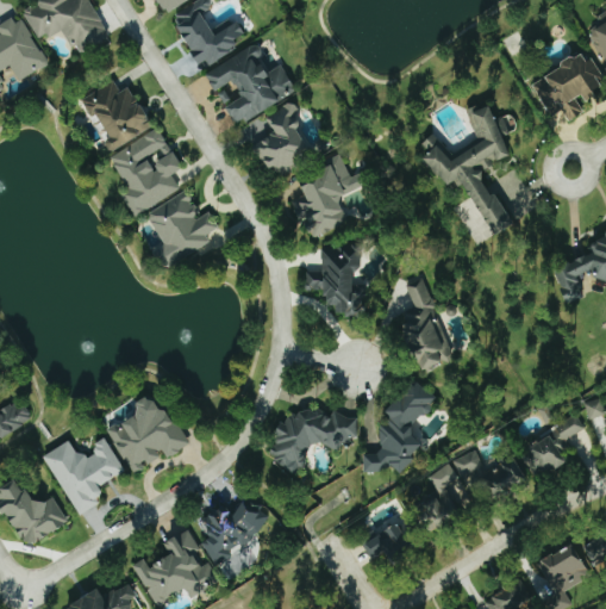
[(36,0),(37,4),(22,12),(35,39),(45,35),(47,38),(63,30),(75,54),(107,38),(88,0),(36,0)]
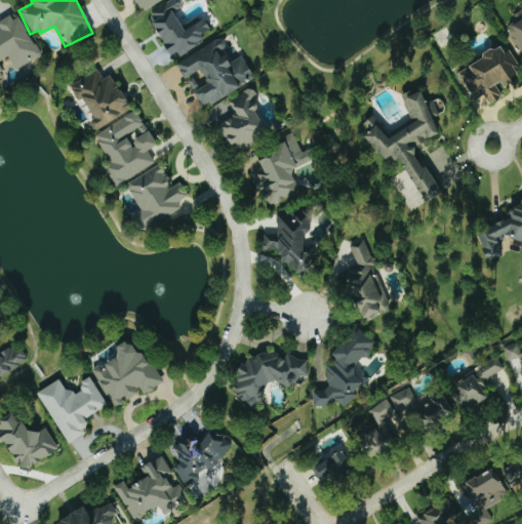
[(137,0),(145,10),(161,0),(137,0)]
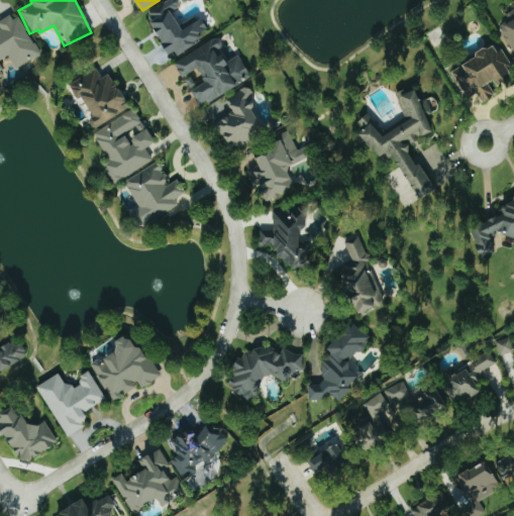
[(168,0),(144,13),(169,57),(209,34),(201,19),(182,30),(171,11),(179,7),(175,0),(168,0)]
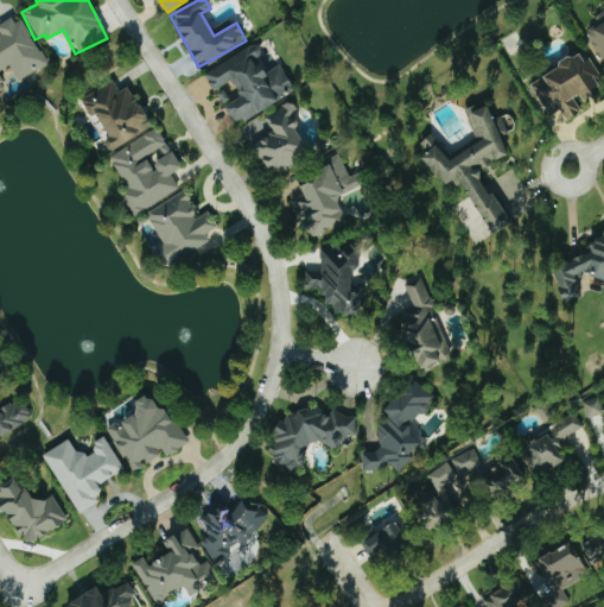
[(0,90),(5,88),(0,80),(0,70),(8,65),(17,81),(46,65),(19,16),(0,25),(0,90)]
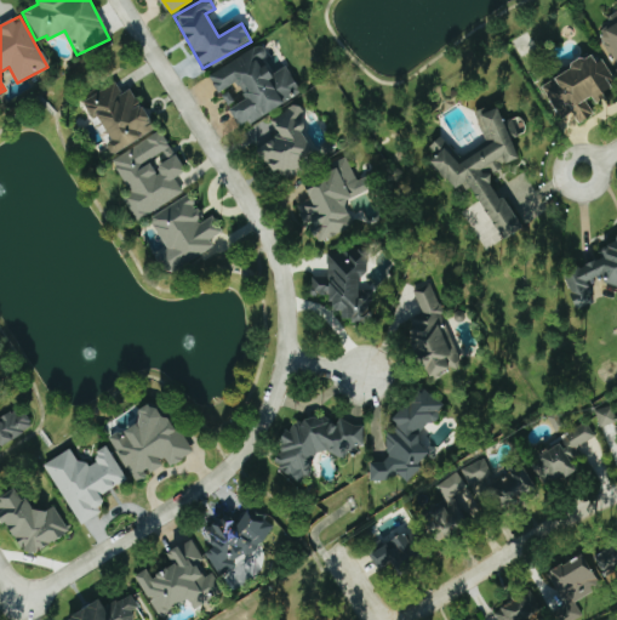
[(616,22),(599,32),(616,68),(616,67),(616,22)]
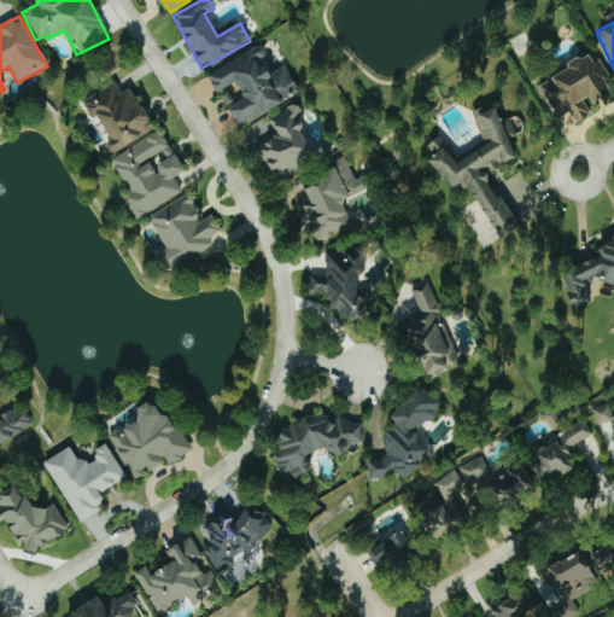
[(299,94),(284,65),(269,74),(261,58),(265,54),(259,45),(206,74),(216,93),(235,82),(244,99),(228,109),(238,127),(299,94)]
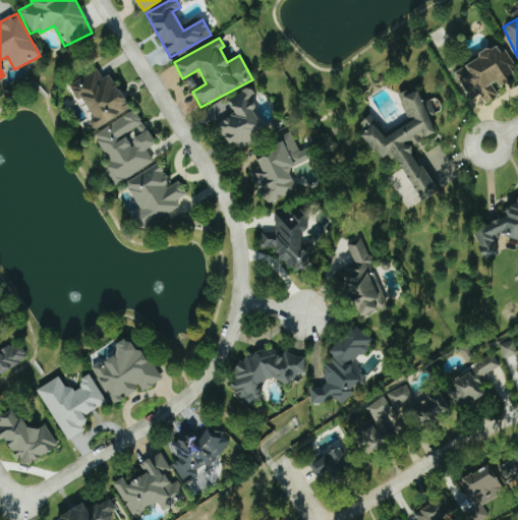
[(453,71),(469,99),(479,93),(485,103),(498,96),(491,84),(497,80),(501,88),(509,82),(507,78),(516,72),(500,44),(453,71)]
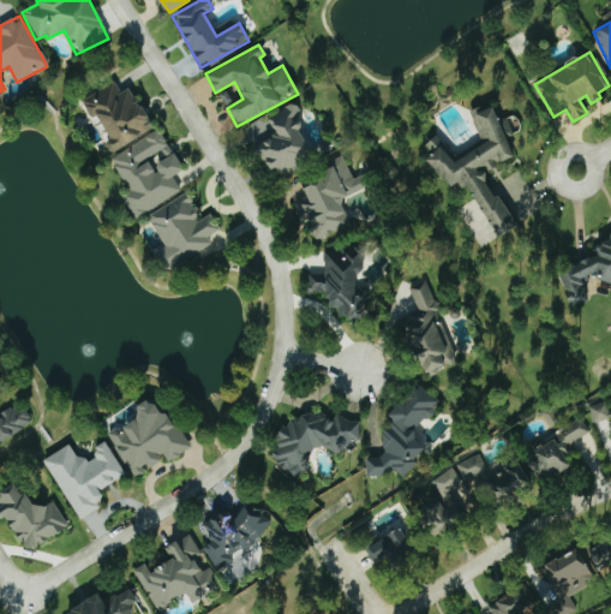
[(153,130),(130,87),(119,93),(113,81),(79,99),(89,118),(96,114),(109,141),(105,143),(109,153),(153,130)]
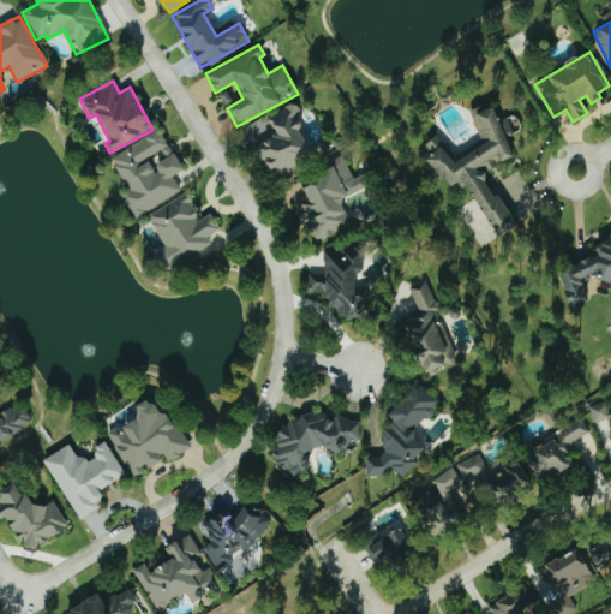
[(267,120),(276,133),(256,148),(276,179),(315,153),(291,118),(300,112),(293,102),(267,120)]
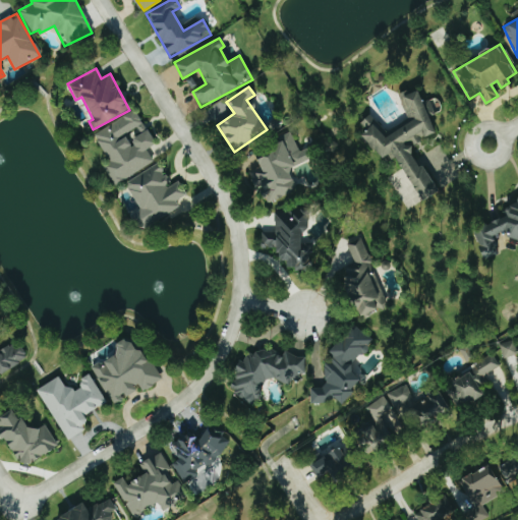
[(438,129),(414,92),(409,95),(406,90),(396,96),(412,121),(384,138),(375,125),(361,133),(380,160),(392,153),(422,200),(438,191),(410,148),(438,129)]
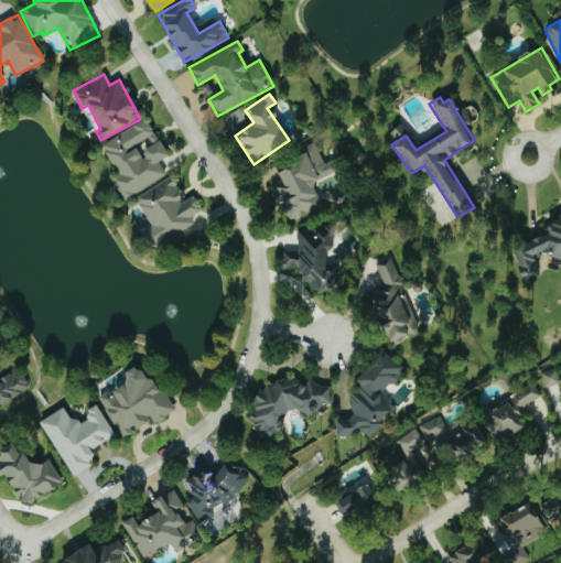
[(100,144),(117,174),(110,177),(122,199),(165,176),(158,162),(166,157),(147,119),(100,144)]
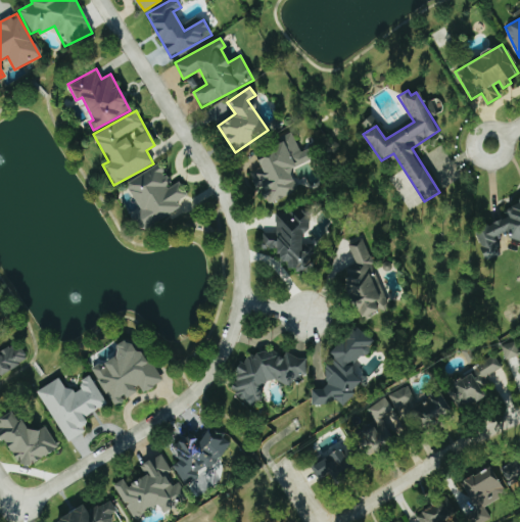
[(266,203),(297,190),(289,169),(313,159),(309,148),(298,151),(291,132),(281,135),(284,142),(269,148),(272,155),(257,160),(261,168),(249,172),(255,189),(260,188),(266,203)]
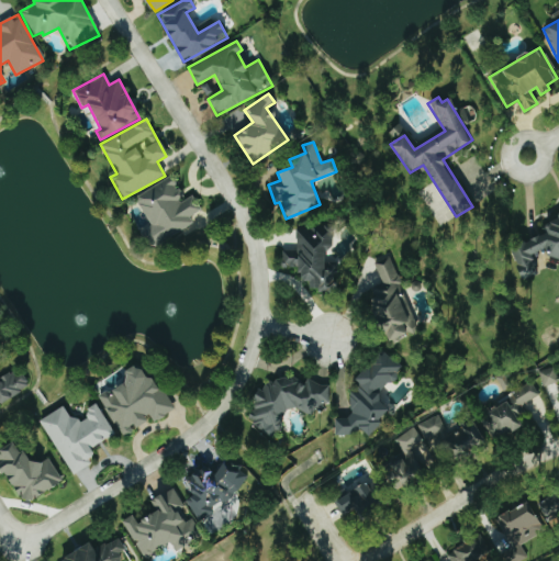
[(134,197),(160,243),(192,225),(188,216),(201,210),(192,195),(183,200),(170,176),(134,197)]
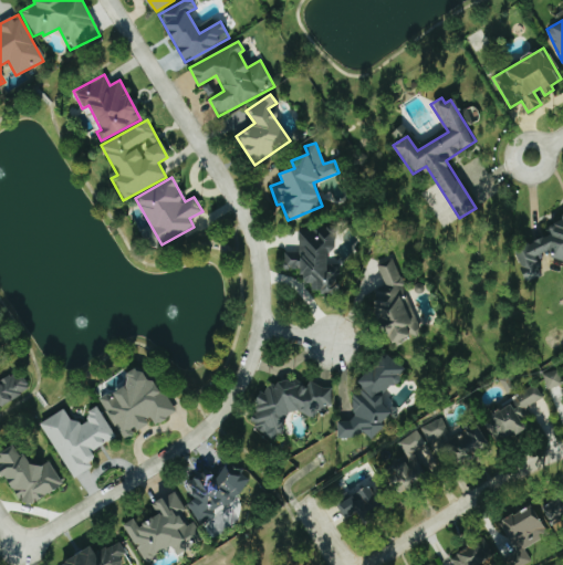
[(562,211),(561,212),(562,219),(562,220),(548,226),(551,238),(514,248),(524,280),(540,275),(535,257),(554,251),(558,263),(562,261),(562,211)]
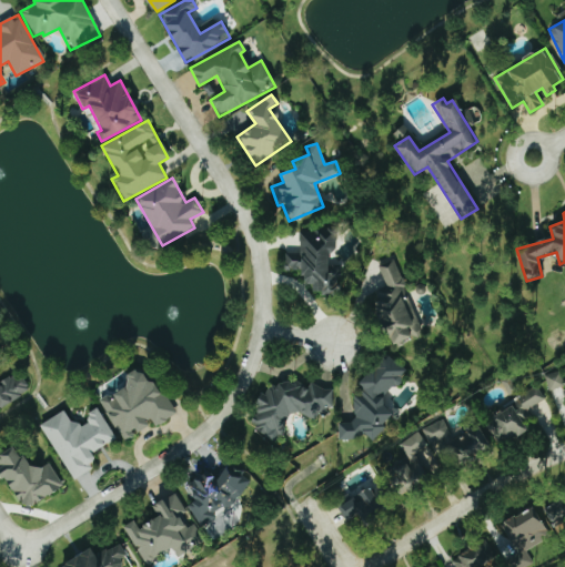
[(299,231),(300,253),(286,254),(286,271),(303,270),(303,285),(313,284),(313,295),(335,294),(332,229),(299,231)]
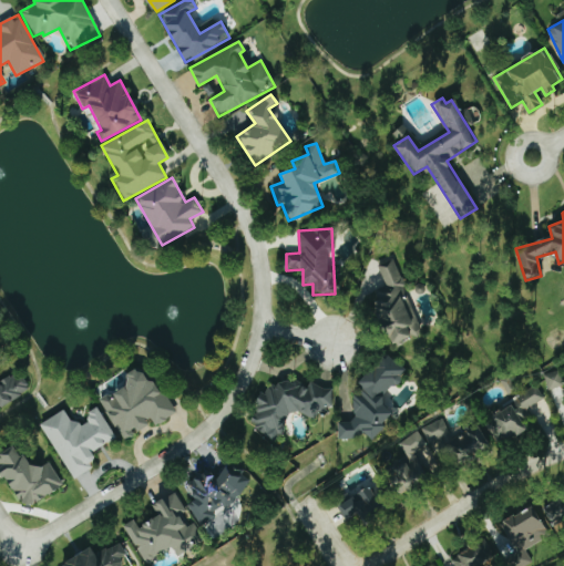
[(377,267),(386,286),(367,296),(392,347),(421,331),(410,309),(412,308),(389,260),(377,267)]
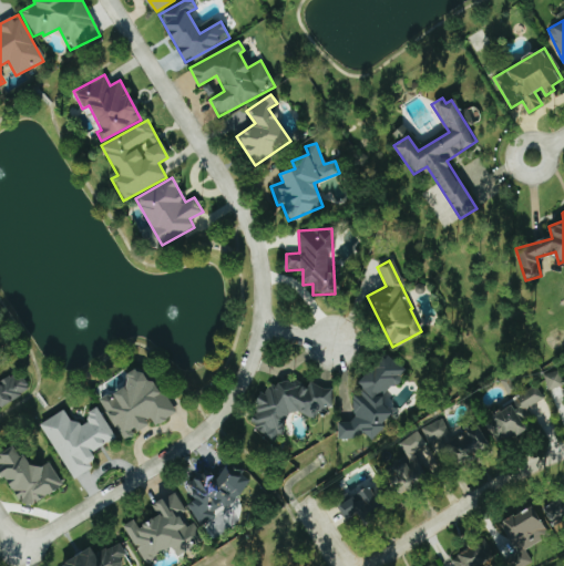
[(392,411),(391,400),(382,394),(390,383),(402,382),(400,366),(381,352),(360,384),(360,388),(351,400),(352,417),(350,420),(337,421),(338,439),(354,436),(357,432),(362,431),(373,439),(383,424),(392,411)]
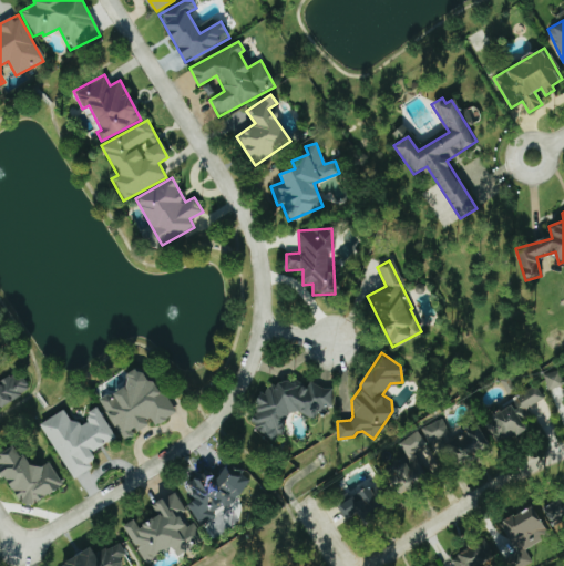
[(121,441),(133,434),(132,432),(151,422),(152,424),(171,415),(145,363),(124,373),(130,383),(100,399),(121,441)]
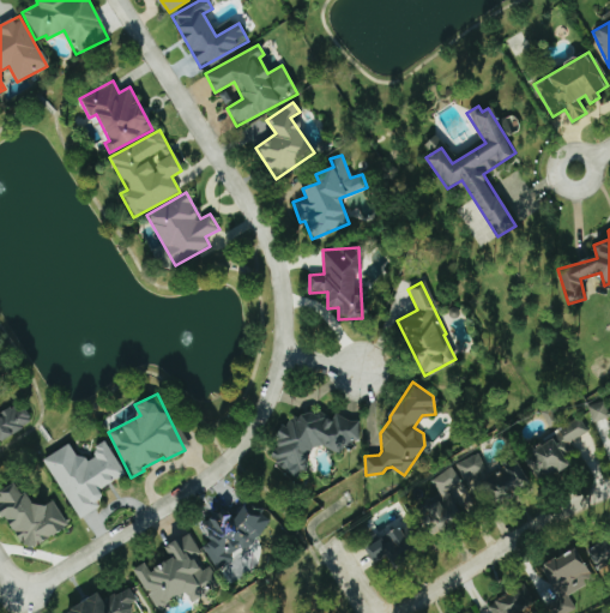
[(0,439),(31,424),(20,401),(0,410),(0,439)]
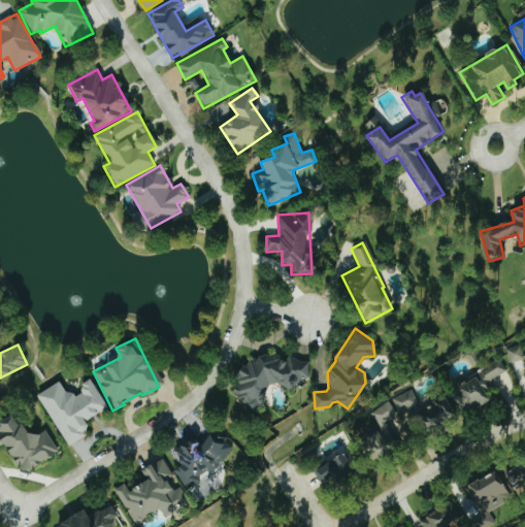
[(510,362),(524,358),(524,351),(520,353),(519,344),(506,348),(510,362)]
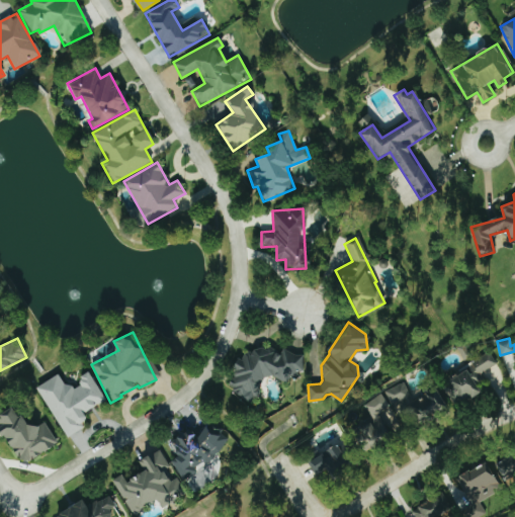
[(303,355),(255,344),(253,355),(239,352),(229,400),(248,404),(249,396),(255,397),(260,375),(286,381),(288,375),(297,377),(303,355)]
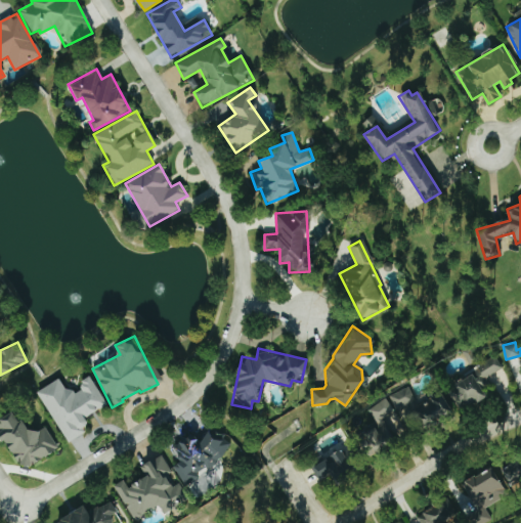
[(465,403),(474,398),(476,402),(487,395),(479,381),(502,367),(493,355),(472,367),(474,372),(453,384),(465,403)]
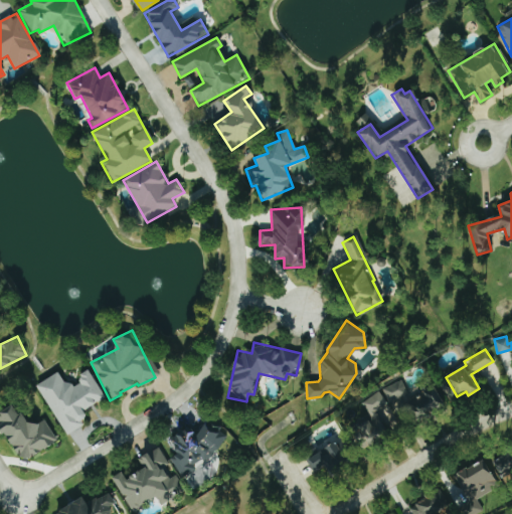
[(63,434),(89,419),(82,409),(105,397),(89,368),(76,374),(80,381),(69,387),(59,370),(36,383),(63,434)]
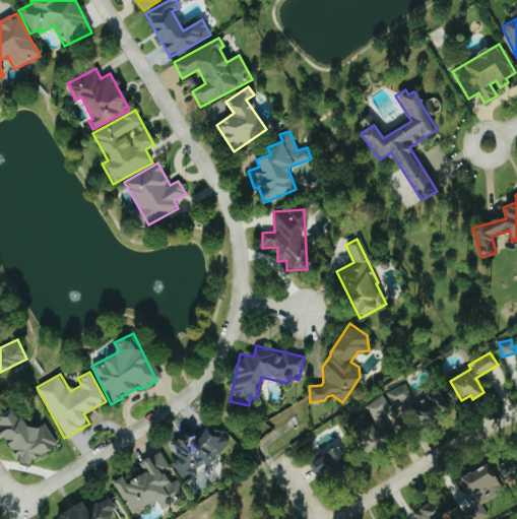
[(448,408),(440,391),(438,391),(414,402),(405,383),(385,392),(383,395),(364,404),(371,419),(356,426),(357,435),(364,450),(386,446),(385,436),(396,431),(394,413),(414,404),(415,408),(416,412),(419,419),(425,419),(448,408)]
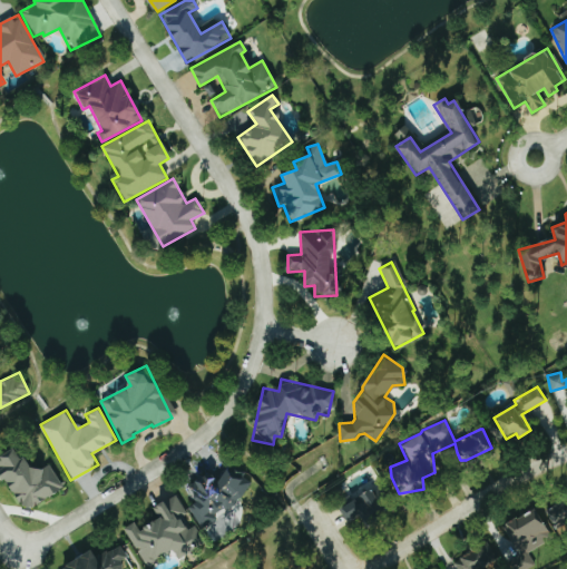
[(0,471),(20,510),(62,489),(48,462),(30,471),(17,445),(0,454),(0,471)]
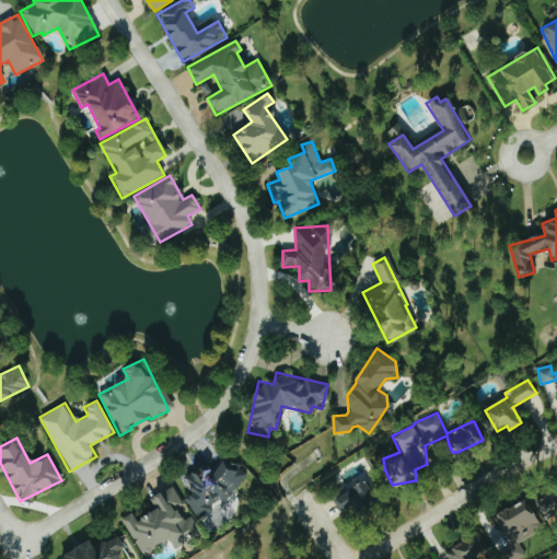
[(184,477),(193,493),(185,498),(196,517),(212,509),(208,502),(247,482),(235,461),(228,465),(227,462),(210,470),(207,464),(184,477)]
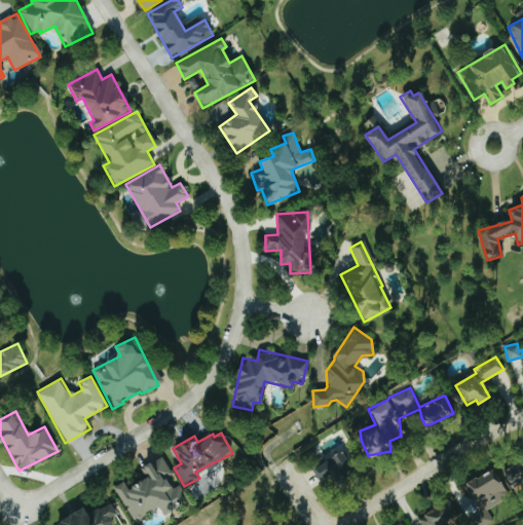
[(349,457),(343,448),(311,470),(321,483),(333,475),(337,480),(356,467),(349,457)]
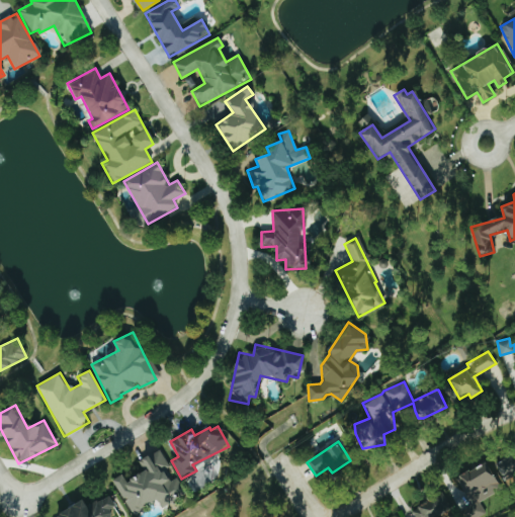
[(514,455),(498,462),(504,479),(514,475),(514,455)]
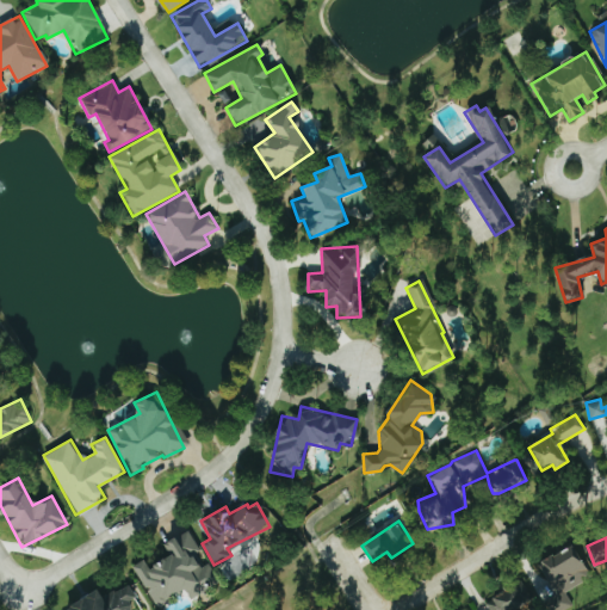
[(564,592),(590,575),(570,543),(537,565),(553,590),(544,596),(552,609),(562,609),(571,604),(564,592)]
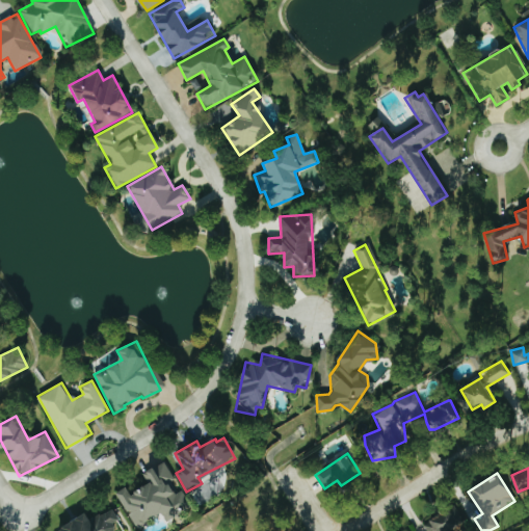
[(423,530),(450,530),(466,518),(451,501),(421,529),(423,530)]
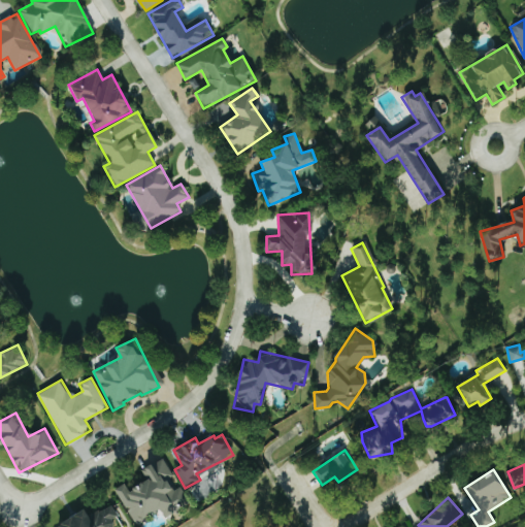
[(112,526),(112,525),(115,513),(111,507),(108,506),(89,516),(86,509),(57,523),(55,526),(112,526)]
